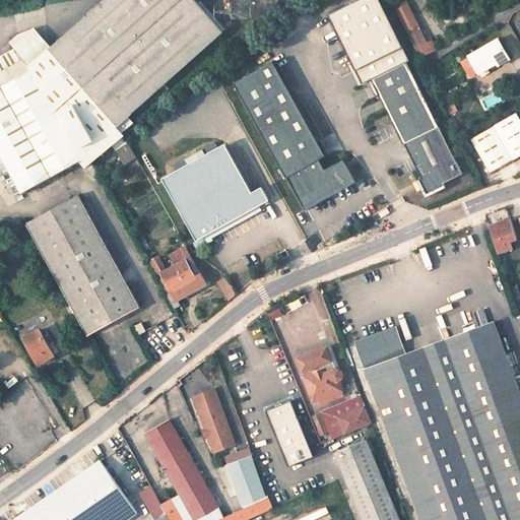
[(104,0),(39,57),(91,158),(106,150),(112,146),(127,135),(124,132),(118,125),(128,115),(223,31),(195,0),(104,0)]
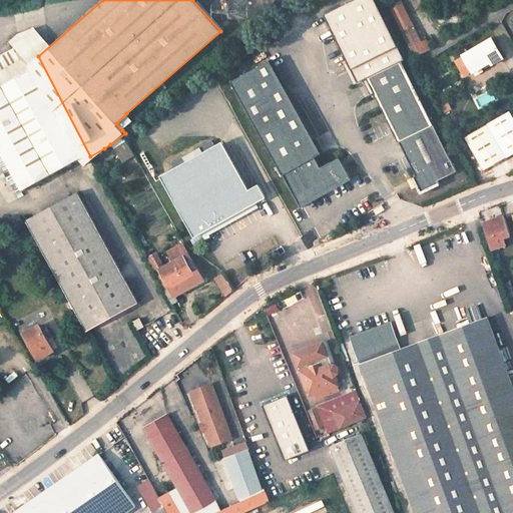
[(409,27),(412,25),(402,3),(398,5),(394,0),(393,0),(389,2),(415,56),(422,52),(409,27)]
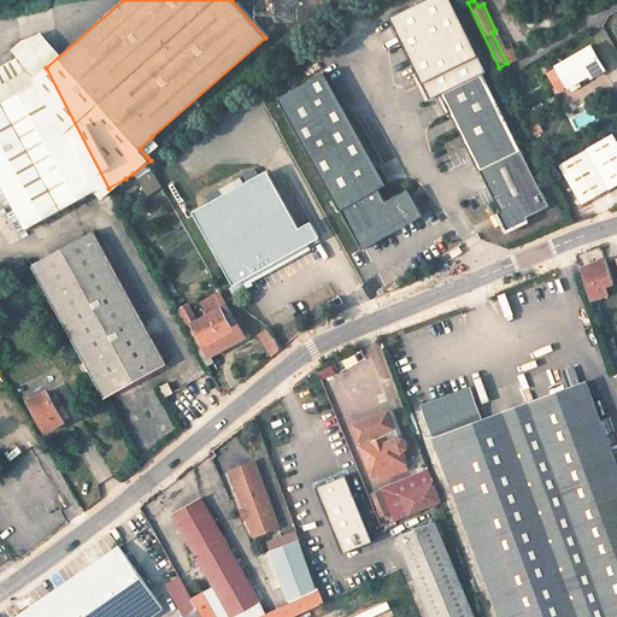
[(592,46),(556,65),(568,87),(591,74),(589,71),(603,64),(592,46)]
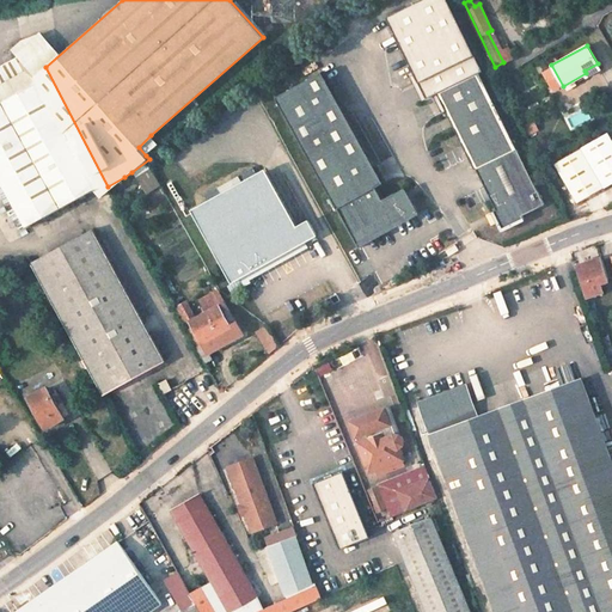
[(35,78),(22,55),(0,66),(0,103),(37,83),(35,78)]
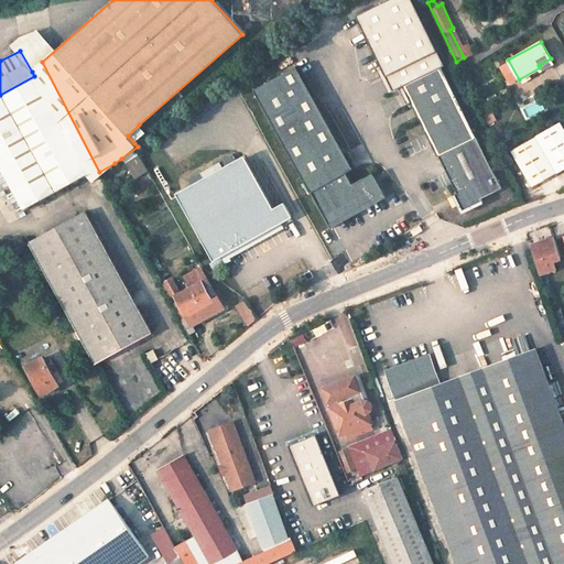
[(542,69),(554,64),(551,58),(539,65),(540,67),(542,69)]
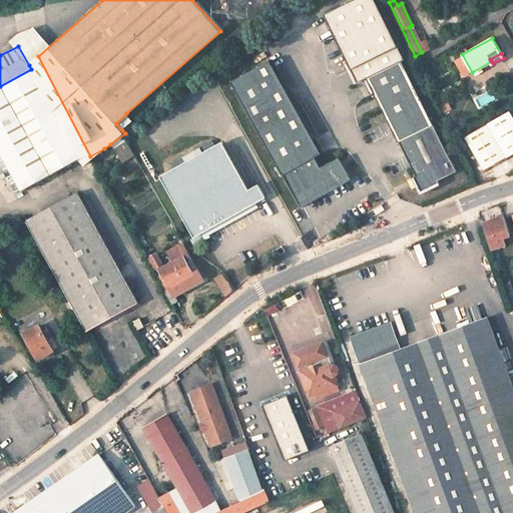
[(90,156),(38,56),(29,65),(31,69),(80,157),(81,158),(85,160),(90,156)]
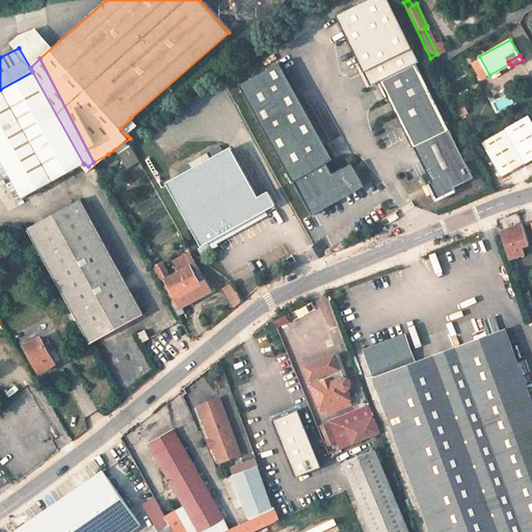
[(331,156),(277,60),(237,83),(310,210),(352,185),(341,165),(331,170),(325,160),(331,156)]
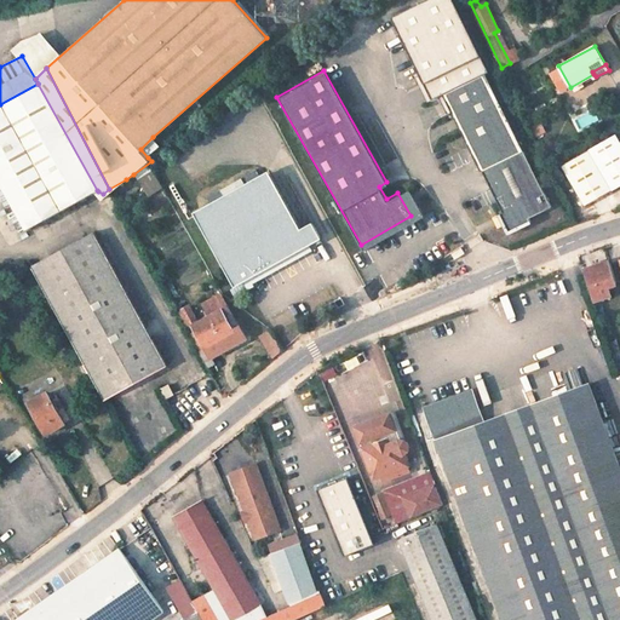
[(482,168),(501,211),(497,212),(506,231),(529,220),(527,217),(550,207),(487,72),(445,91),(471,148),(475,147),(484,168),(482,168)]
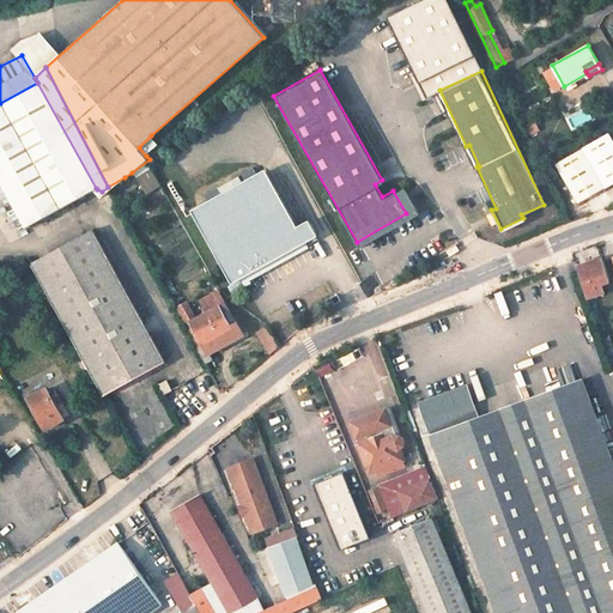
[(0,103),(0,177),(28,225),(61,207),(85,194),(96,188),(37,83),(0,103)]
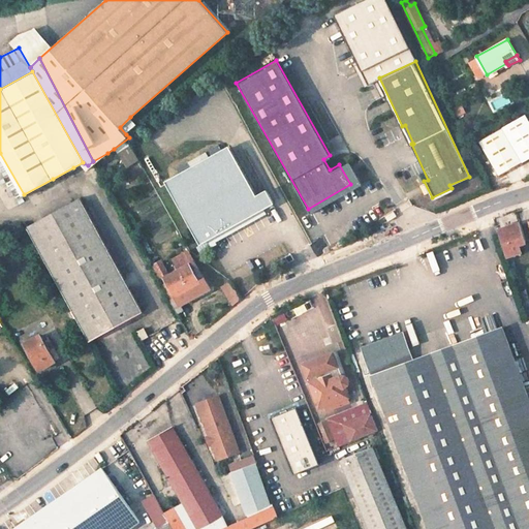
[(477,138),(481,145),(504,132),(528,120),(525,114),(477,138)]
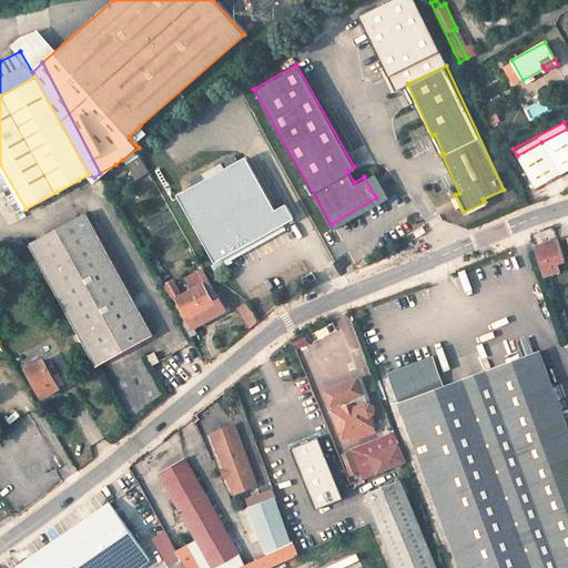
[(148,133),(140,125),(129,137),(135,144),(148,133)]
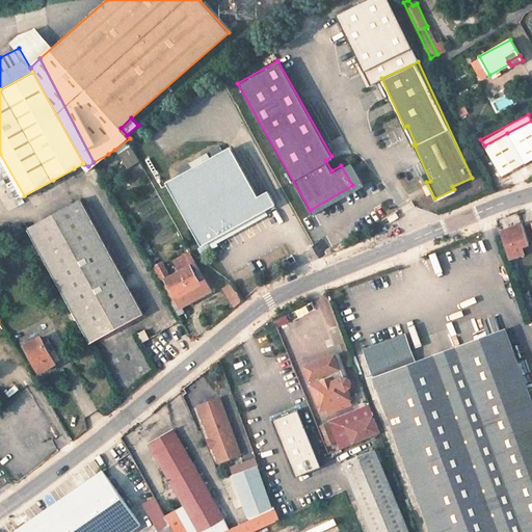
[(500,176),(524,163),(531,158),(531,122),(531,121),(507,133),(484,145),(500,176)]
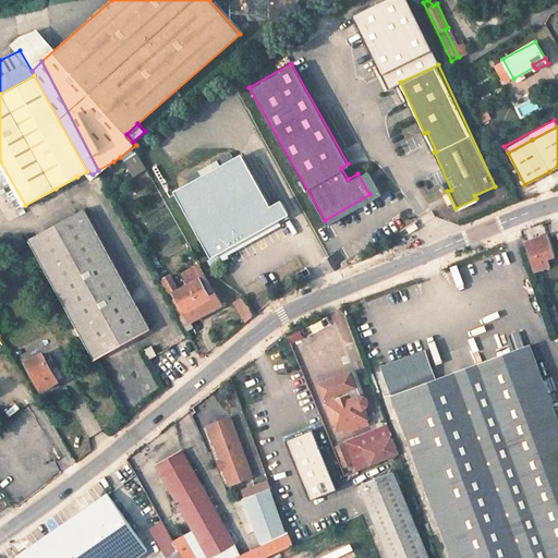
[(436,152),(427,132),(424,133),(433,153),(434,152),(436,152)]
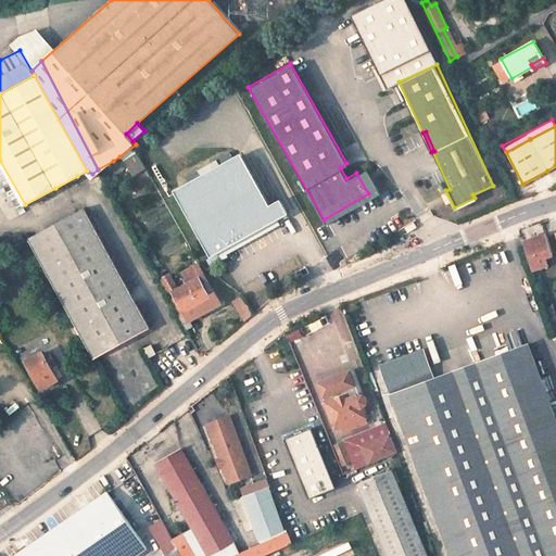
[(265,202),(236,150),(169,187),(206,253),(283,211),(276,196),(265,202)]
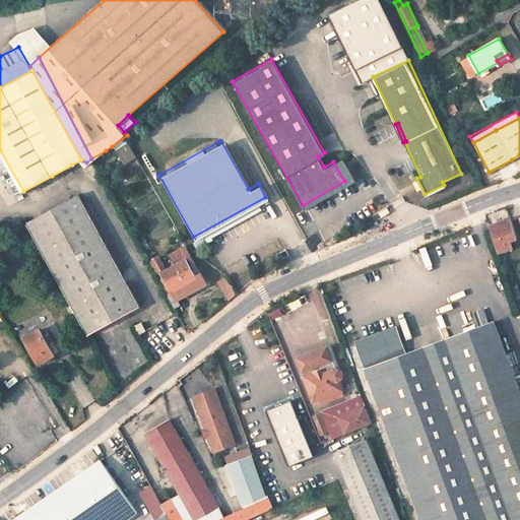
[(129,142),(118,150),(126,164),(138,156),(129,142)]
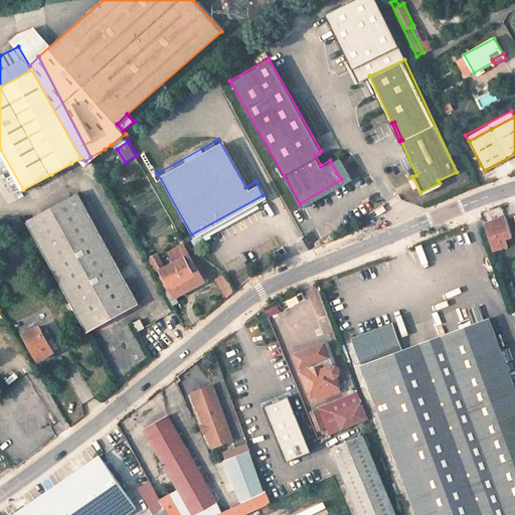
[(51,174),(54,179),(74,168),(71,163),(51,174)]
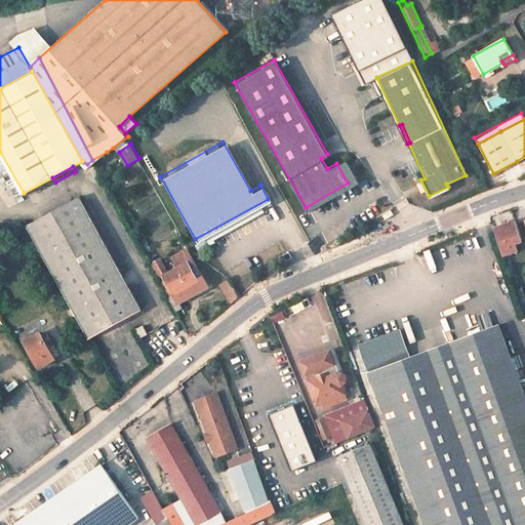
[(89,338),(142,310),(79,196),(27,225),(89,338)]
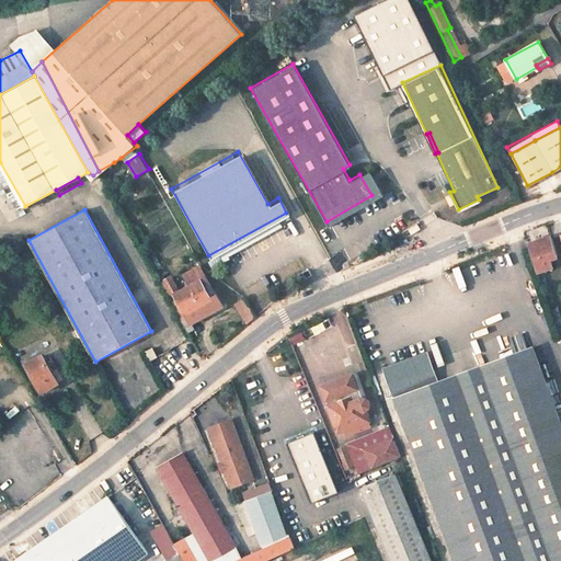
[(420,227),(416,221),(408,228),(411,232),(420,227)]
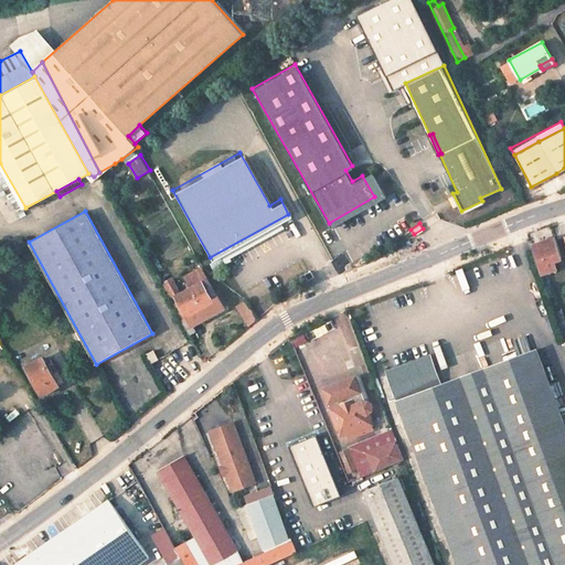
[(542,242),(533,244),(543,274),(557,268),(555,262),(562,259),(555,237),(547,240),(546,237),(541,238),(542,242)]
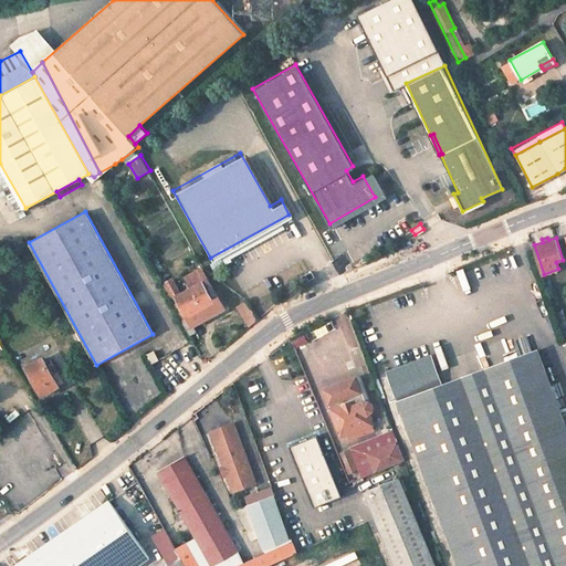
[(223,308),(218,299),(213,301),(202,281),(207,279),(201,269),(185,278),(190,289),(180,294),(177,296),(187,316),(188,316),(198,310),(203,320),(223,308)]
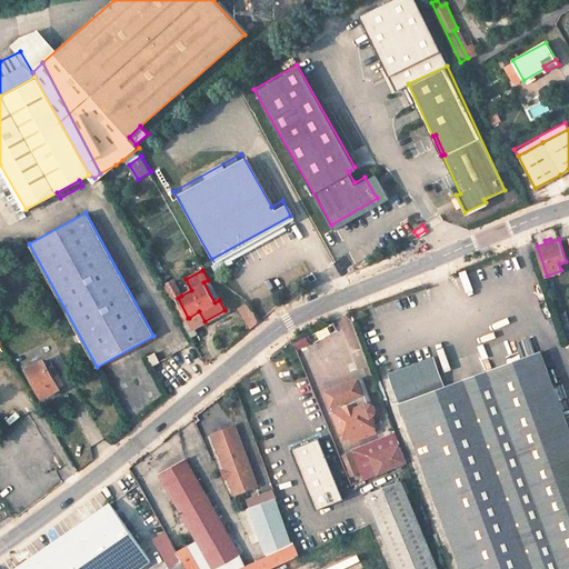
[(173,282),(163,287),(182,320),(188,318),(178,298),(181,296),(173,282)]
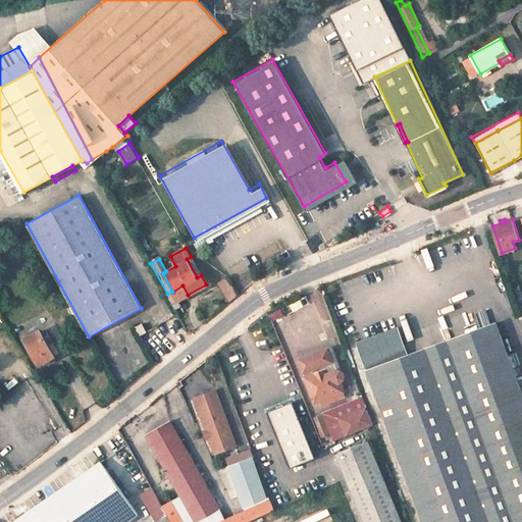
[(229,276),(219,281),(228,301),(239,296),(229,276)]
